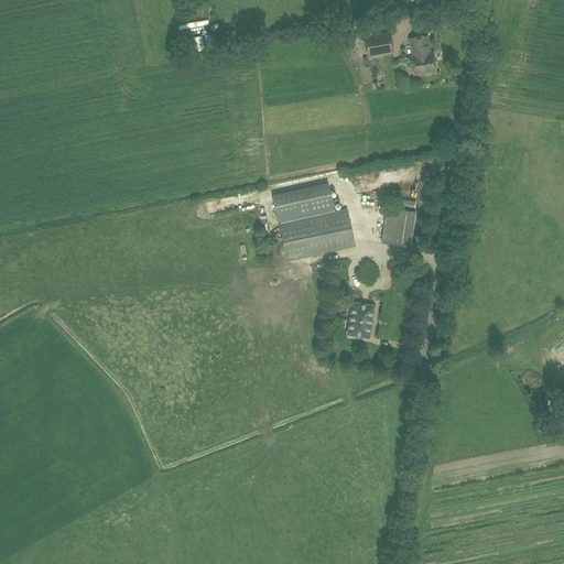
[(368,55),(388,51),(384,34),(365,38),(368,55)]
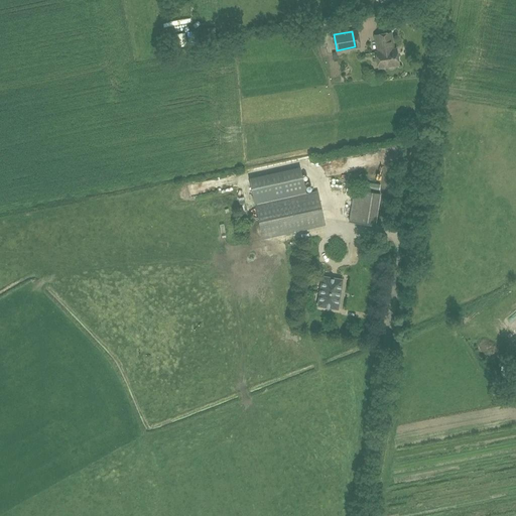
[(391,49),(393,48),(393,46),(394,44),(393,41),(392,40),(390,32),(376,34),(378,51),(376,51),(377,52),(391,49)]
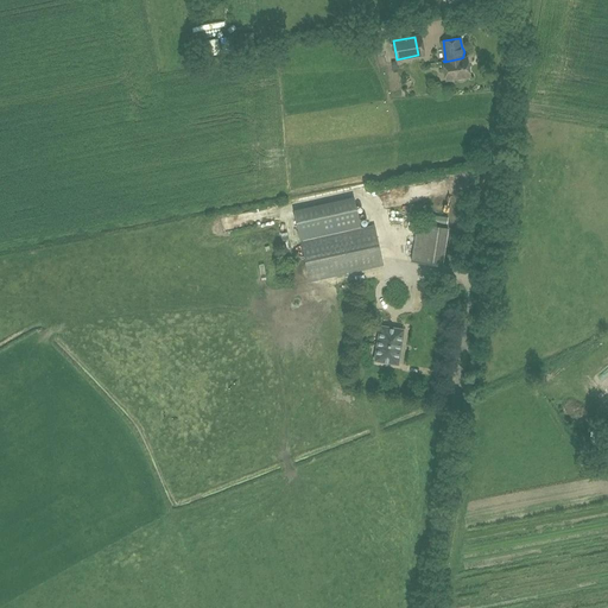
[(461,58),(444,62),(447,80),(456,77),(460,80),(464,78),(467,76),(470,75),(467,57),(463,58),(463,57),(461,58)]
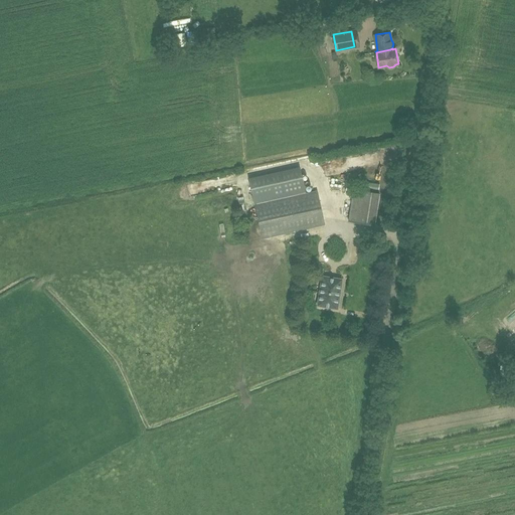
[(249,174),(253,192),(300,181),(295,162),(281,165),(282,172),(272,175),(272,172),(263,174),(263,171),(249,174)]
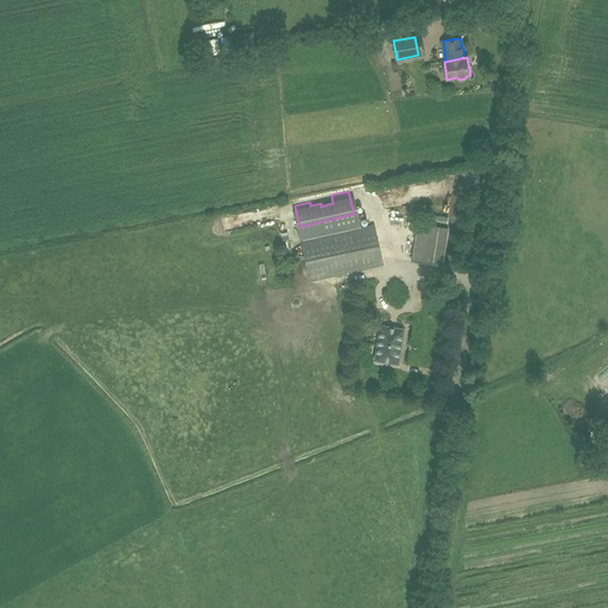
[(404,194),(394,196),(397,204),(406,202),(404,194)]
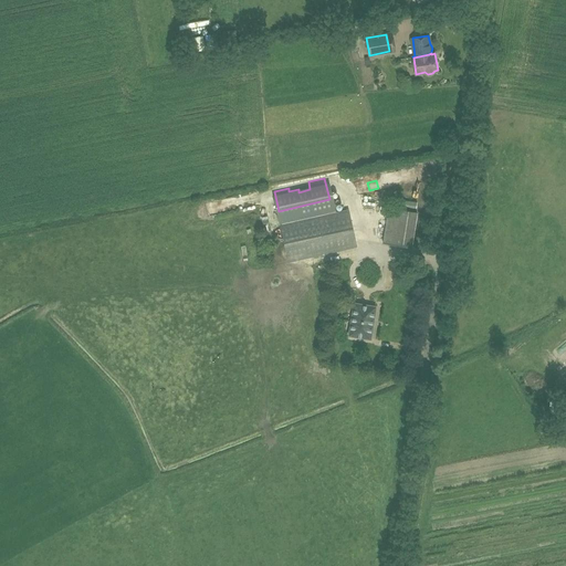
[(333,199),(275,212),(279,224),(336,212),(333,199)]
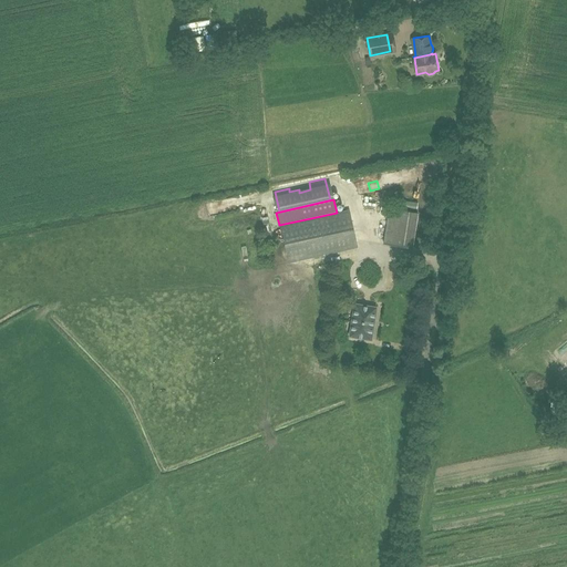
[(418,213),(389,208),(383,244),(412,248),(418,213)]
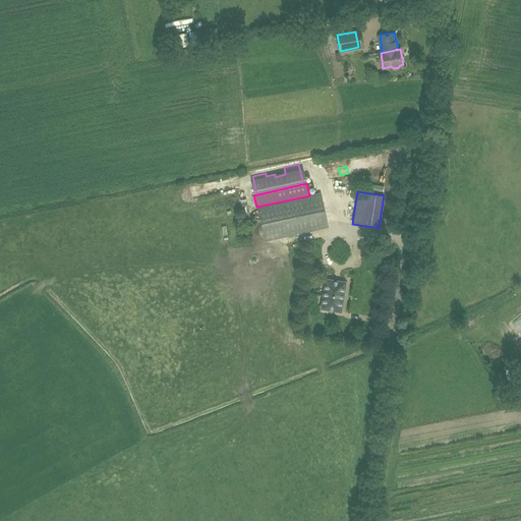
[(267,240),(329,227),(322,193),(258,208),(267,240)]
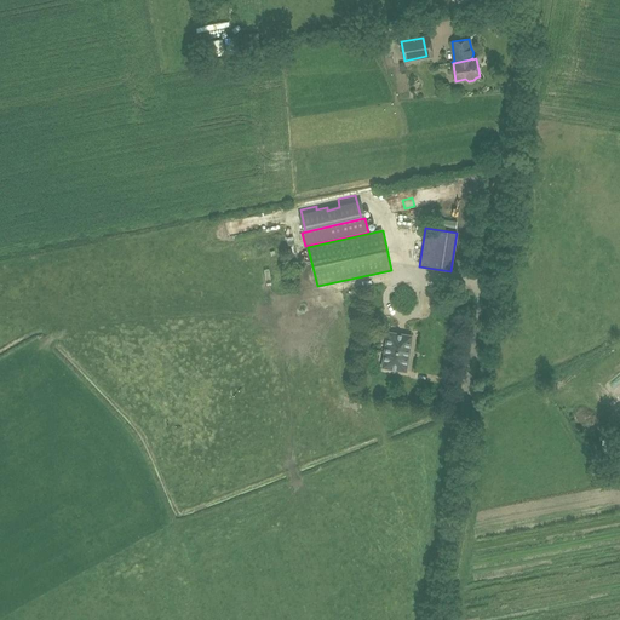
[(460,288),(470,286),(466,270),(457,273),(460,288)]
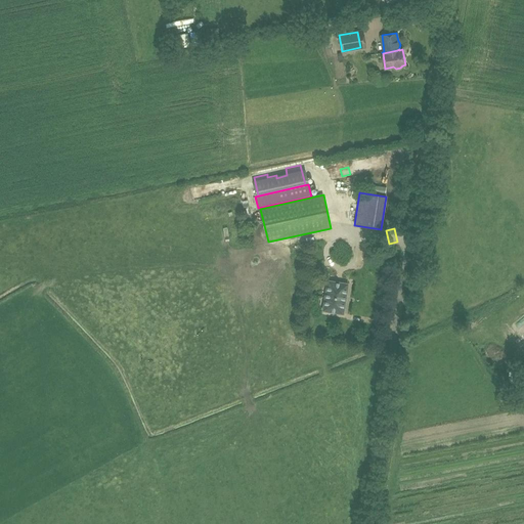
[(334,303),(345,305),(348,285),(328,281),(325,297),(334,298),(334,303)]
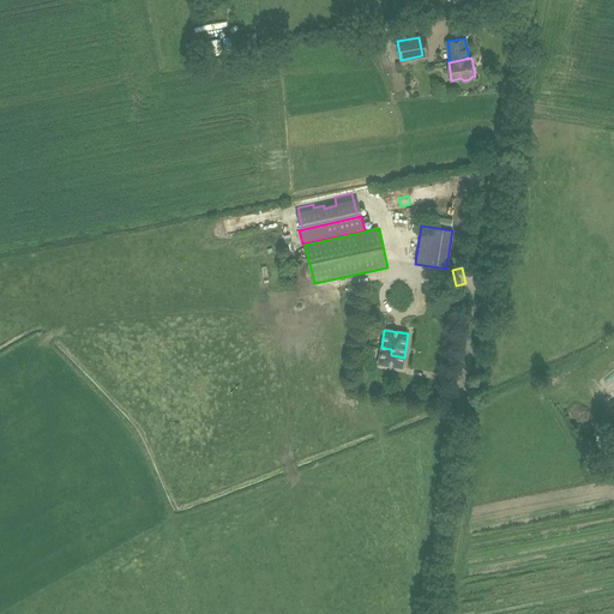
[(402,368),(404,357),(391,355),(391,349),(381,348),(378,365),(402,368)]
